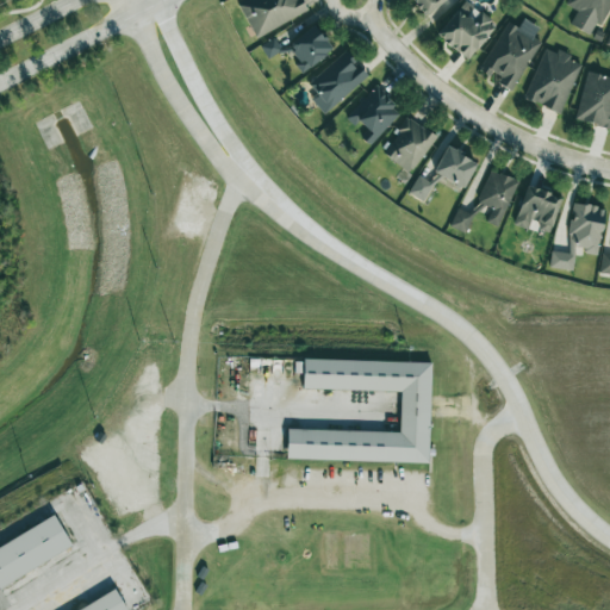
[(256,39),(306,12),(299,0),(246,0),(237,5),(256,39)]
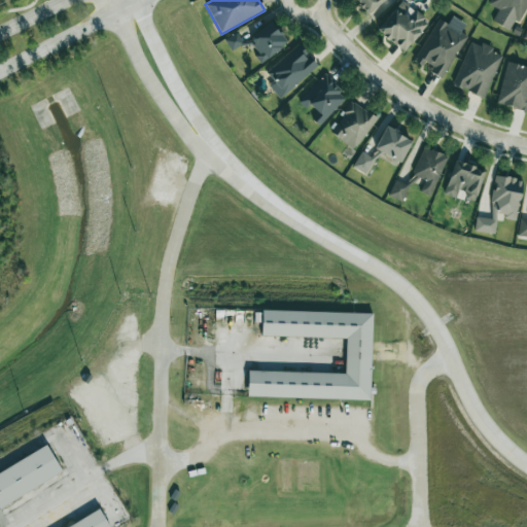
[(355,0),(364,13),(383,0),(355,0)]
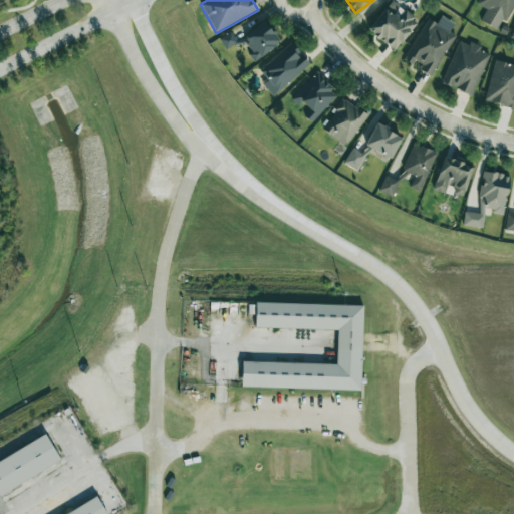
[(393,0),(367,28),(392,51),(418,23),(393,0)]
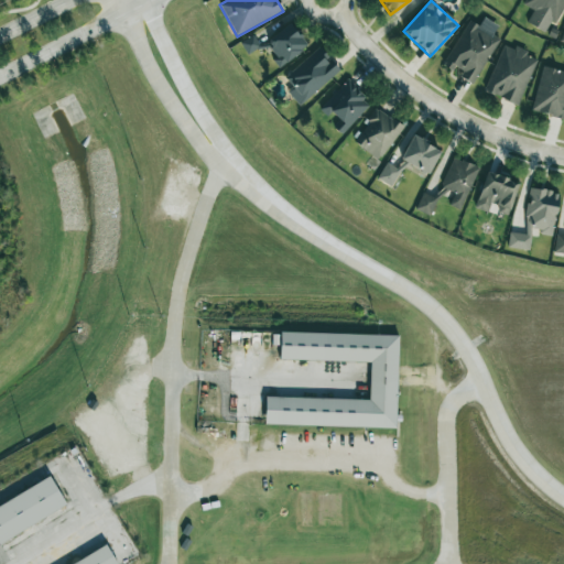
[(532,10),(527,23),(544,32),(550,21),(555,23),(562,8),(563,9),(563,0),(527,0),(524,6),(532,10)]
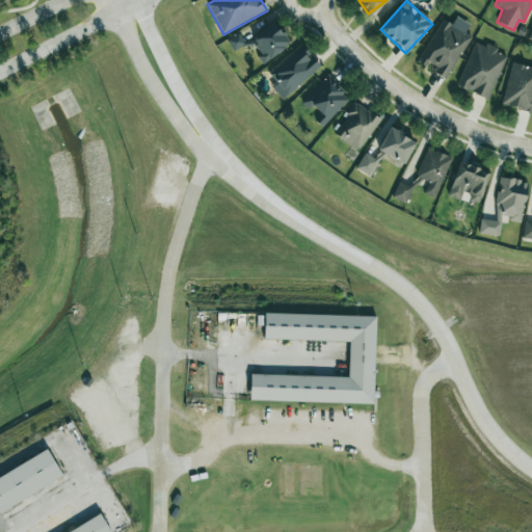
[(470,35),(464,33),(470,24),(456,17),(452,24),(441,19),(418,62),(430,69),(429,71),(447,80),(470,35)]
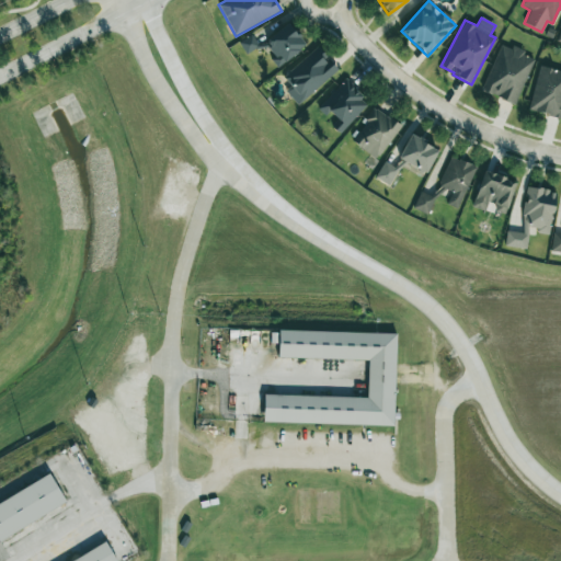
[(264,41),(276,56),(271,60),(276,68),(306,46),(288,23),(264,41)]
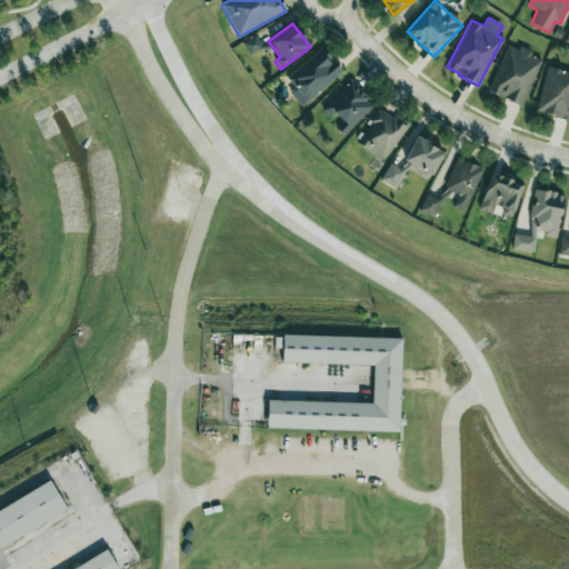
[(241,45),(249,57),(262,47),(255,36),(241,45)]
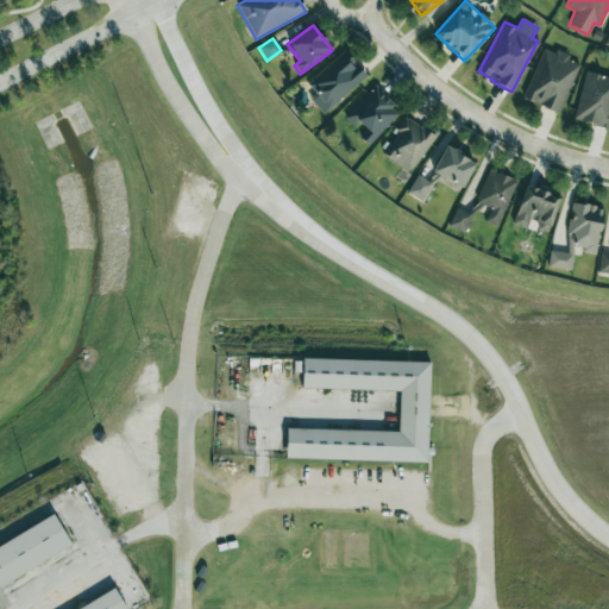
[(560,113),(578,64),(567,60),(570,55),(556,50),(554,52),(541,49),(523,100),(560,113)]
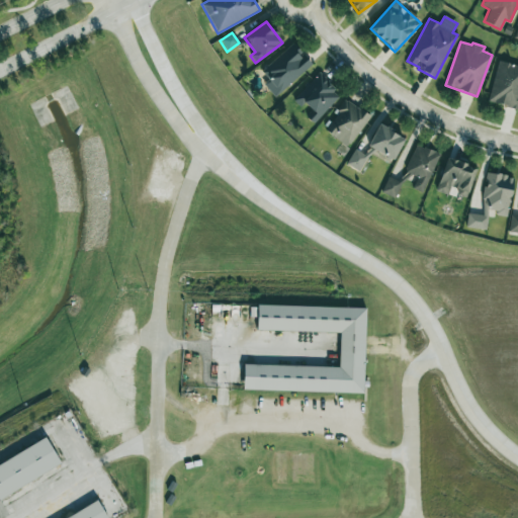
[(313,66),(295,44),(261,69),(269,81),(264,84),(273,96),(313,66)]
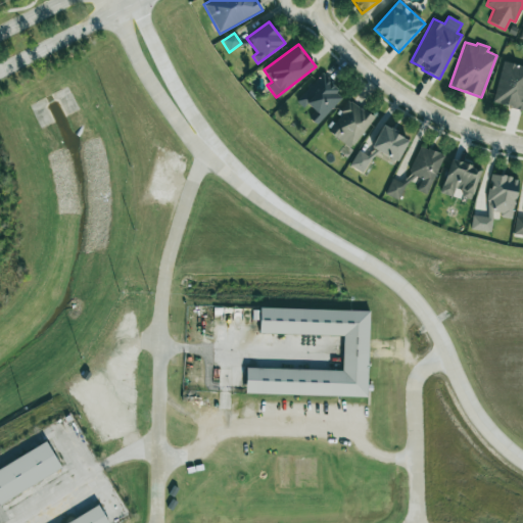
[(493,103),(522,109),(522,65),(502,61),(493,103)]
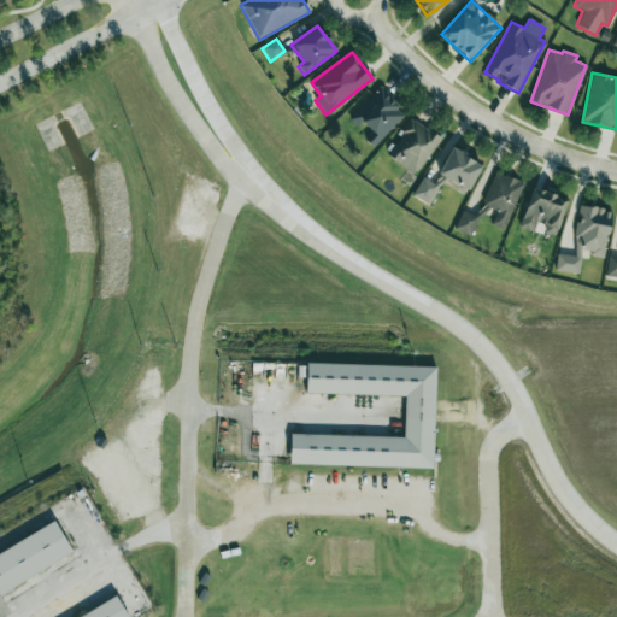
[(406,112),(378,87),(350,119),(358,128),(358,129),(376,146),(406,112)]
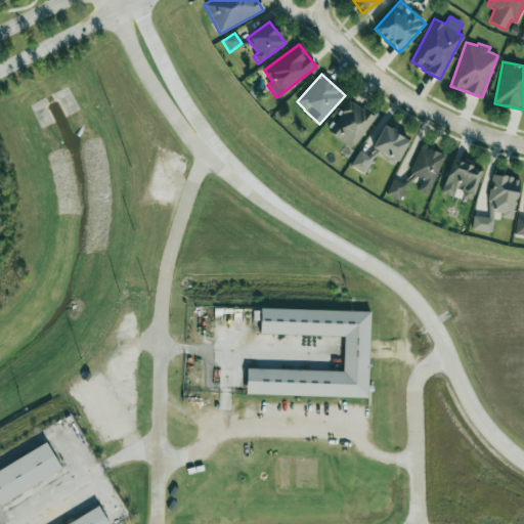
[(375,118),(350,100),(328,132),(352,149),(375,118)]
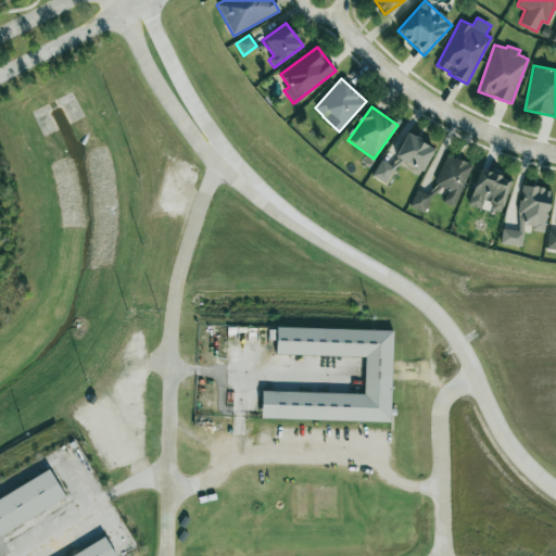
[(394,158),(422,172),(434,148),(406,134),(394,158)]
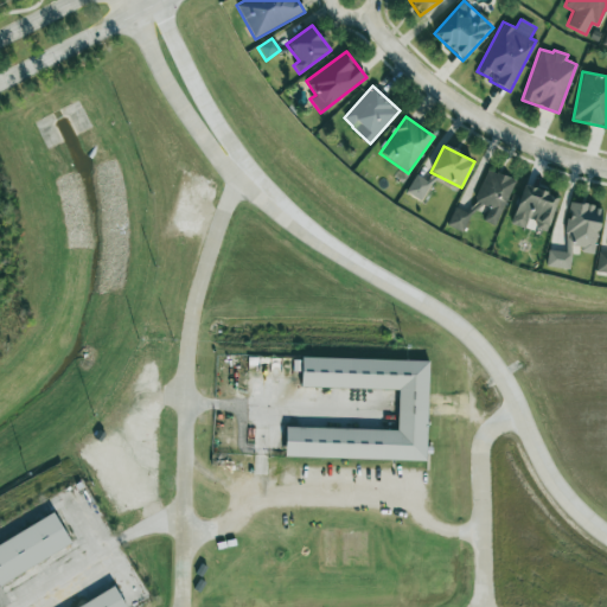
[(515,180),(486,170),(470,212),(454,206),(447,225),(465,232),(477,203),(489,208),(484,221),(497,227),(515,180)]
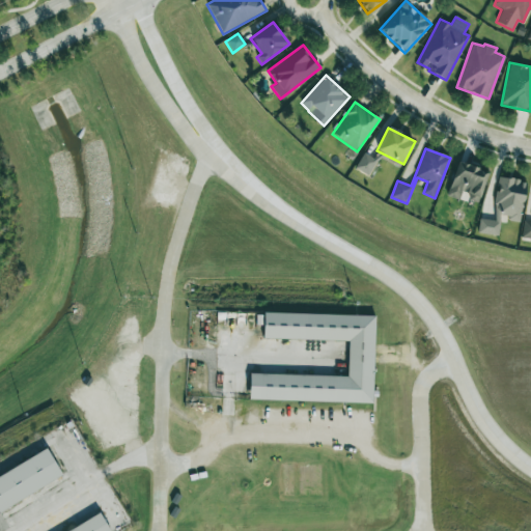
[(368,175),(376,160),(364,152),(355,168),(368,175)]
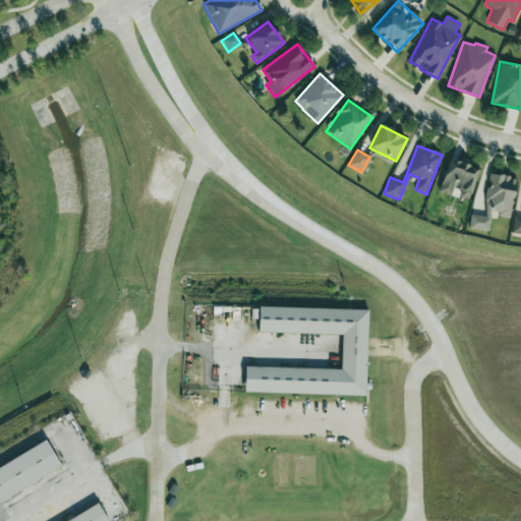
[(479,169),(450,159),(439,192),(451,196),(454,187),(462,190),(460,196),(469,199),(479,169)]
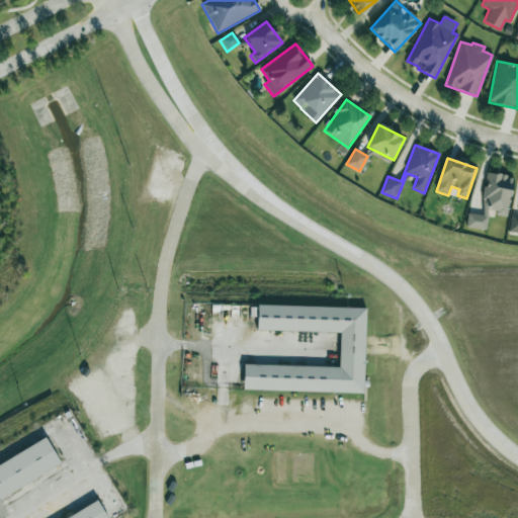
[(489,211),(507,214),(513,176),(487,172),(480,214),(468,212),(465,227),(486,230),(489,211)]
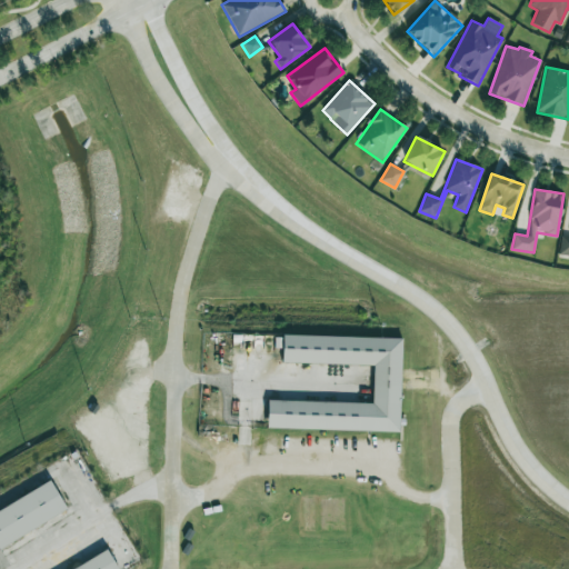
[(568,235),(561,235),(558,255),(568,256),(568,235)]
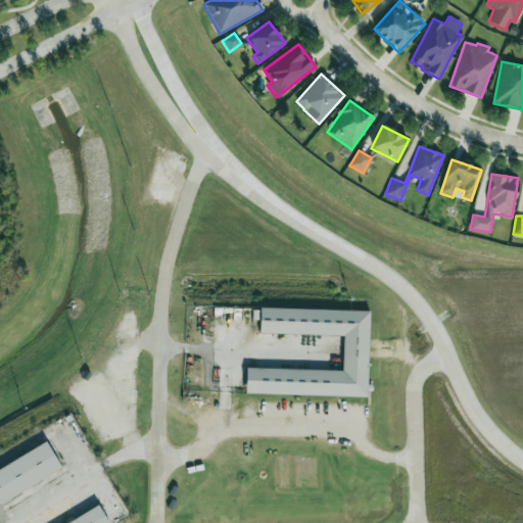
[(370,311),(257,307),(257,333),(344,335),(343,373),(246,371),(246,393),(368,396),(370,311)]
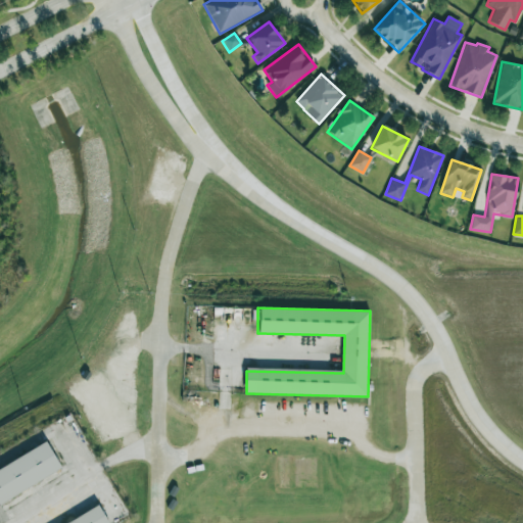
[(44,441),(0,468),(0,504),(60,468),(44,441)]
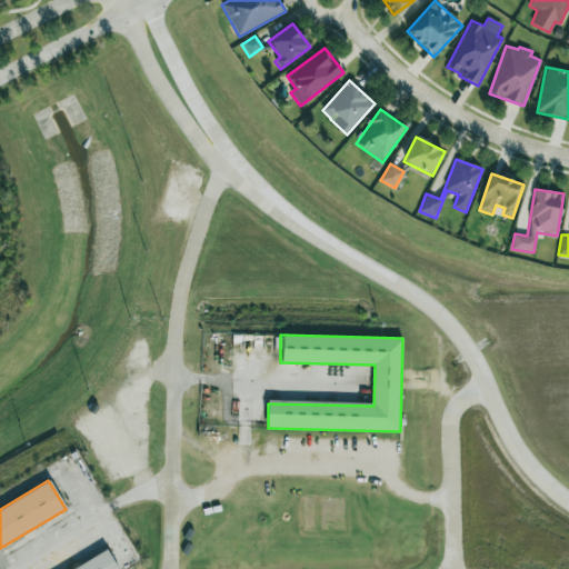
[(70,568),(106,548),(117,568),(70,568)]
